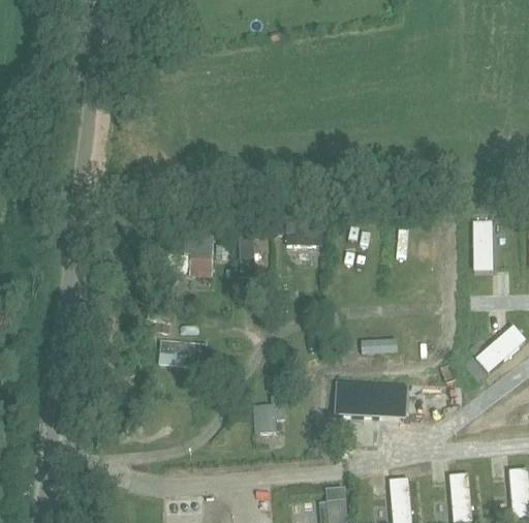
[(286,243),(317,244),(317,213),(286,213),(286,243)]
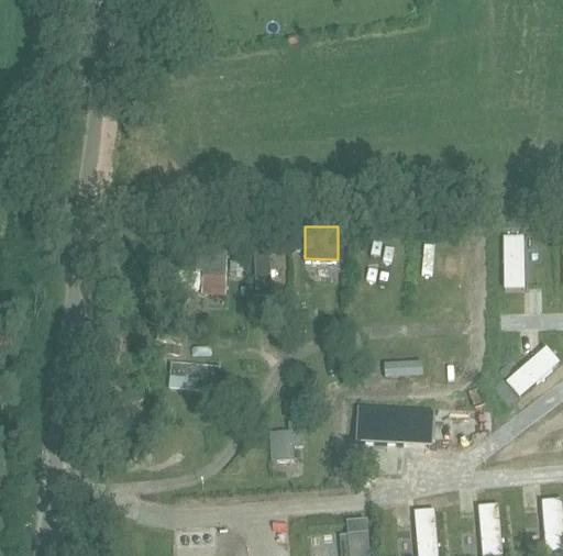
[(504,278),(505,278),(522,278),(523,278),(522,235),(503,236),(504,278)]
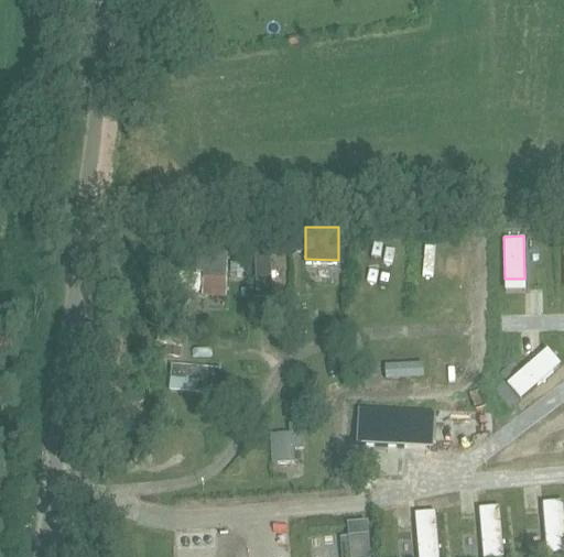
[(205,290),(227,291),(228,246),(198,244),(197,266),(205,268),(205,290)]
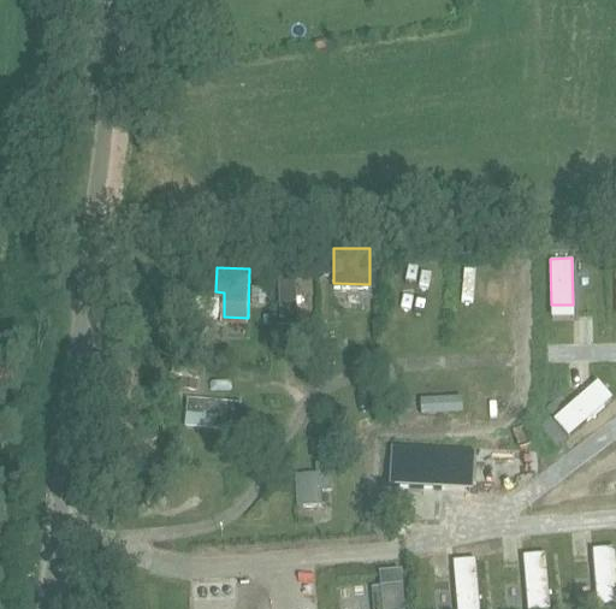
[(563,408),(575,424),(576,425),(611,395),(598,378),(562,408),(563,408)]
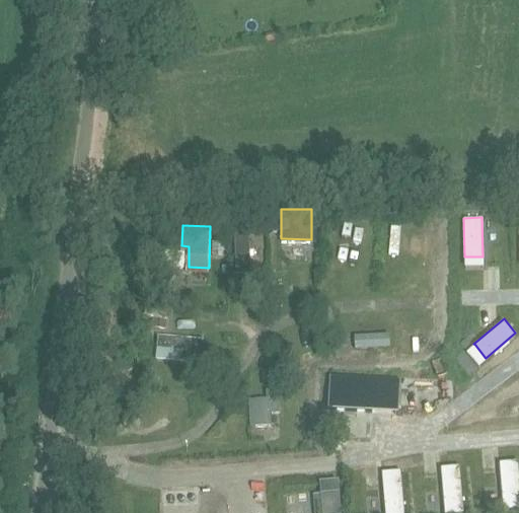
[(159,332),(157,355),(202,359),(204,336),(159,332)]
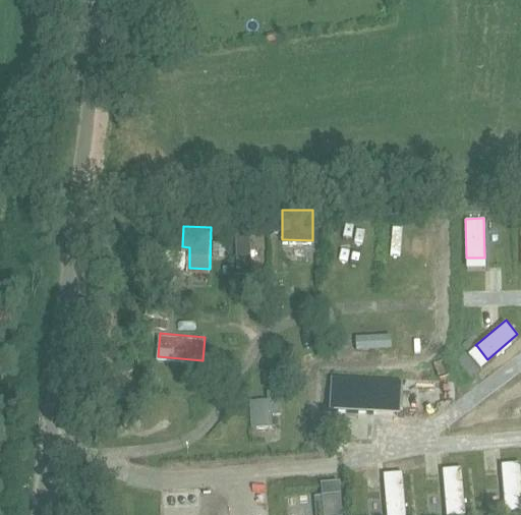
[(335,338),(336,350),(371,347),(370,335),(335,338)]
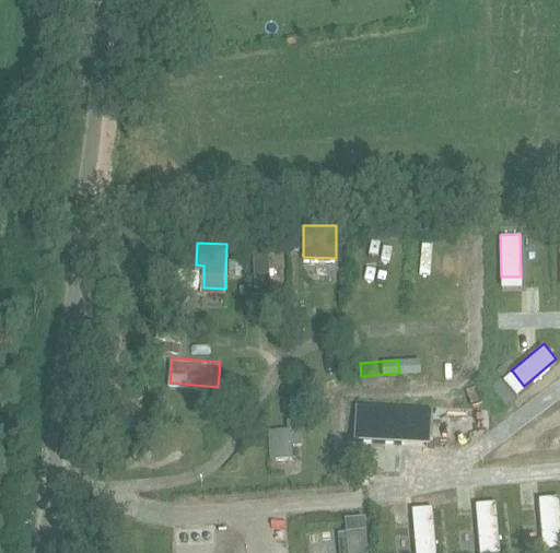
[(358,406),(356,438),(401,440),(404,409),(358,406)]
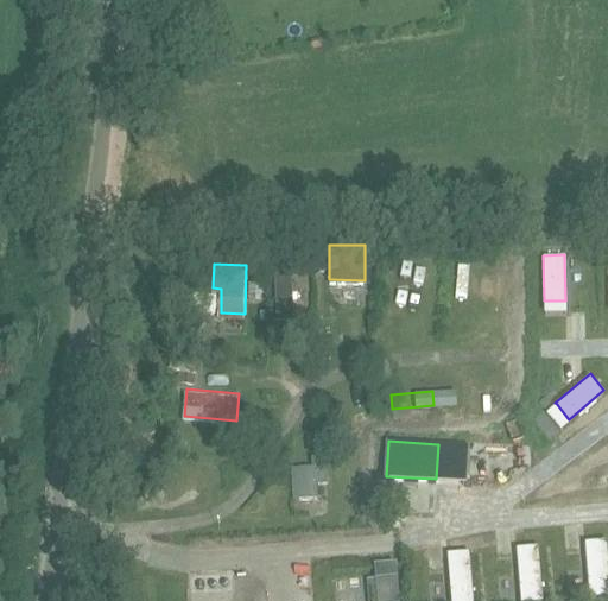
[(325,455),(310,456),(311,463),(292,465),(293,497),(317,495),(317,482),(327,482),(325,455)]
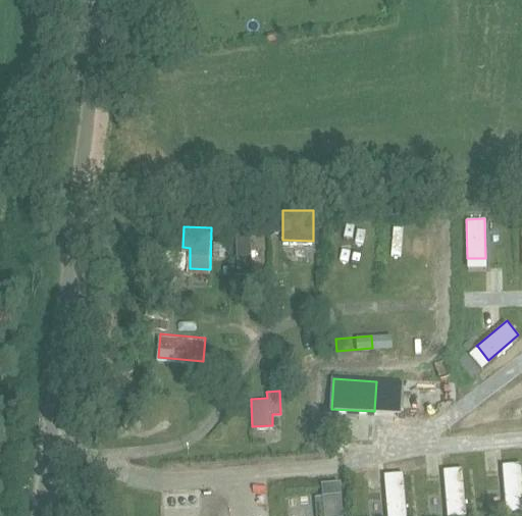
[(394,420),(405,418),(402,392),(390,394),(394,420)]
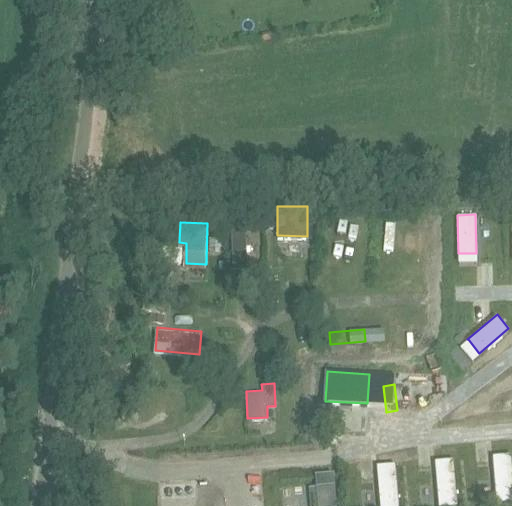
[(511,461),(494,463),(493,463),(497,501),(511,499),(511,464),(511,461)]
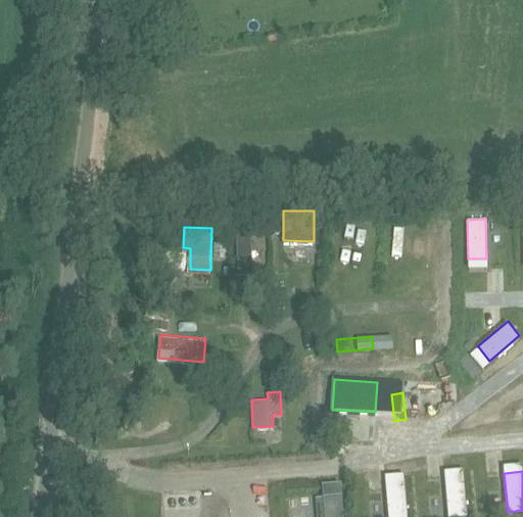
[(464,475),(463,475),(445,476),(444,476),(448,515),(467,514),(464,475)]
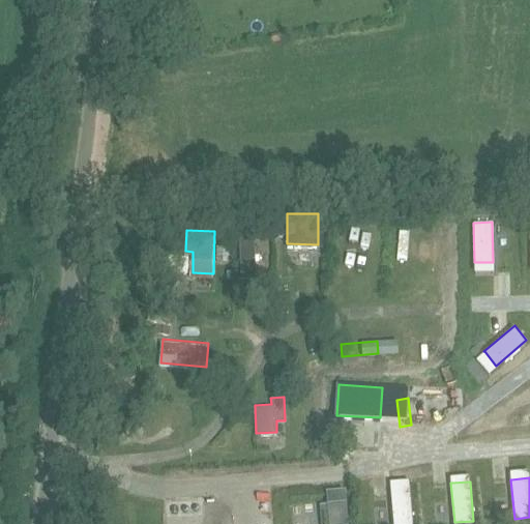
[(391,488),(393,523),(412,523),(410,487),(409,487),(391,488)]
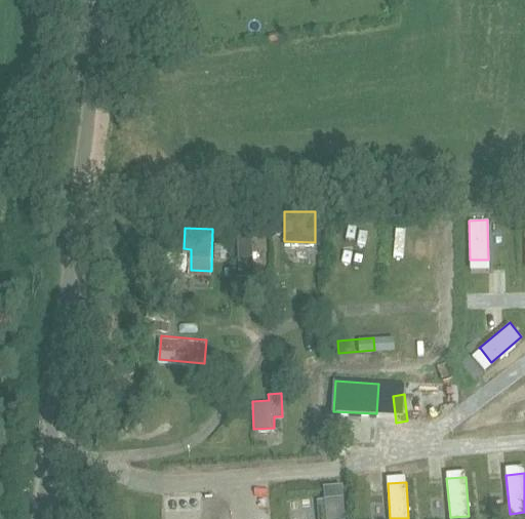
[(436,518),(436,510),(420,511),(420,518),(436,518)]
